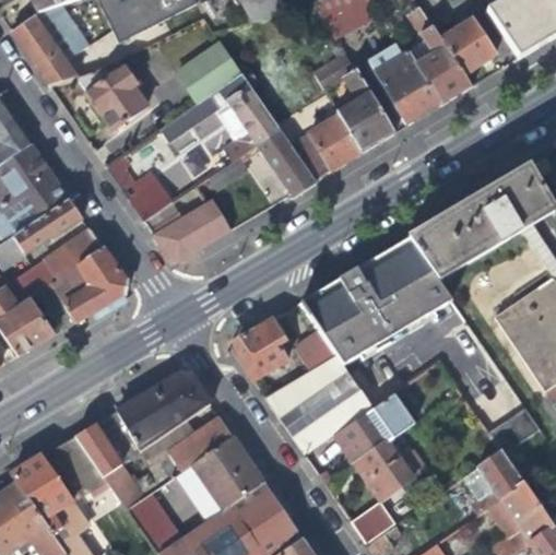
[(36,0),(44,12),(52,10),(79,0),(36,0)]
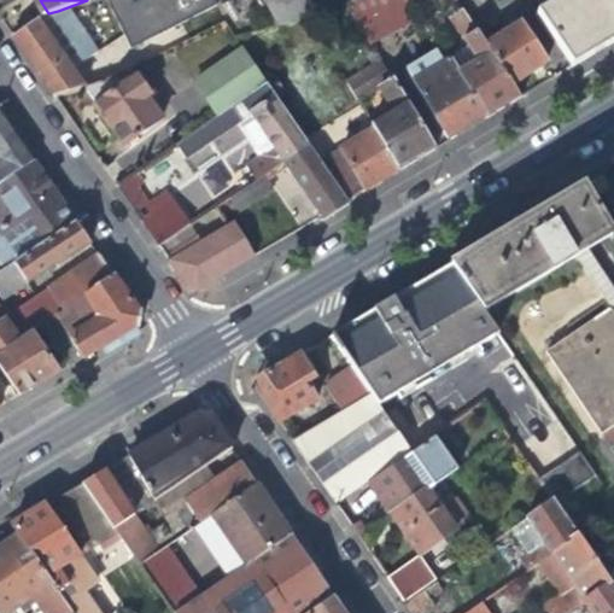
[(268,0),(269,1),(281,23),(317,11),(310,0),(268,0)]
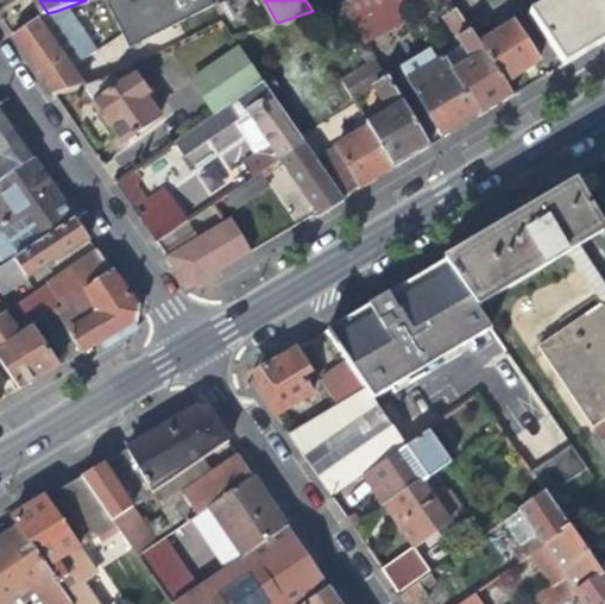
[(399,11),(414,4),(411,0),(344,0),(367,45),(407,24),(399,11)]
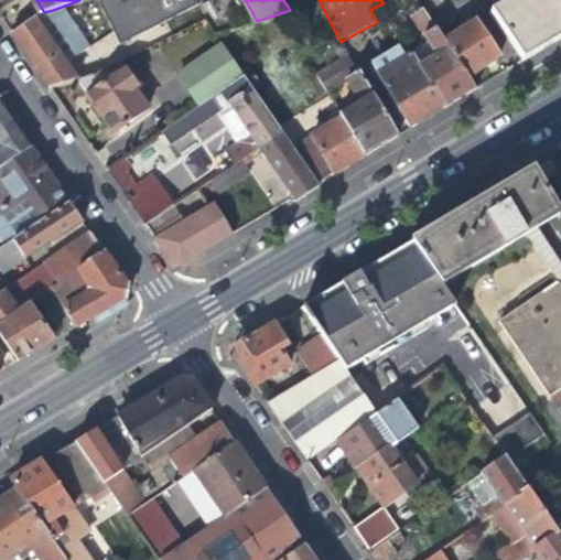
[(505,0),(493,8),(526,56),(560,35),(560,0),(505,0)]
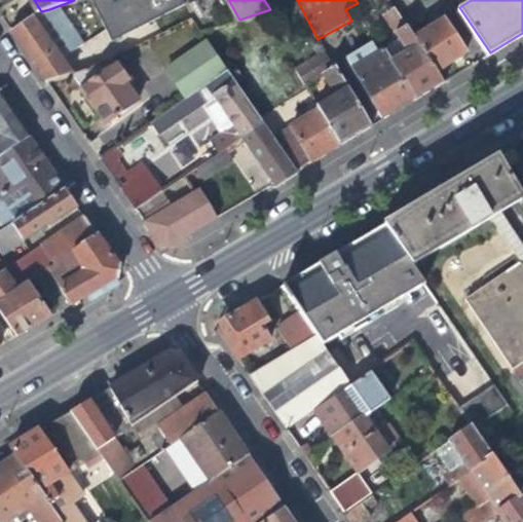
[(402,38),(386,47),(418,96),(431,88),(446,79),(438,68),(416,34),(396,3),(385,11),(402,38)]
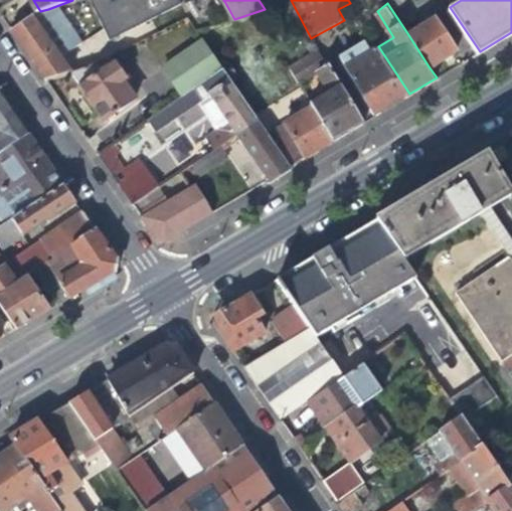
[(58,22),(48,9),(40,11),(15,30),(35,59),(47,76),(72,69),(87,64),(75,47),(72,50),(55,24),(58,22)]
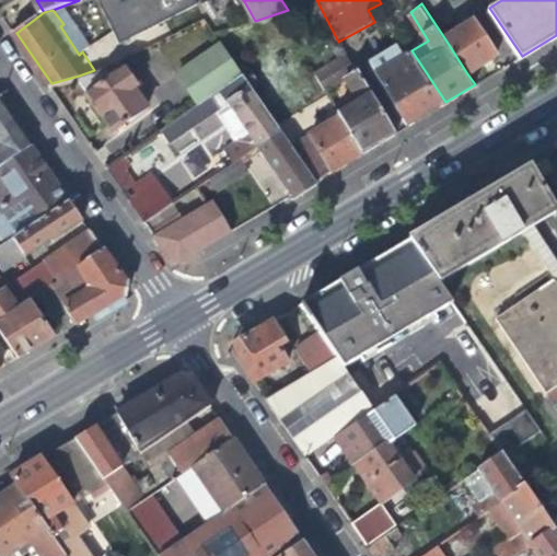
[(473,16),(443,36),(466,72),(483,61),(497,53),(473,16)]
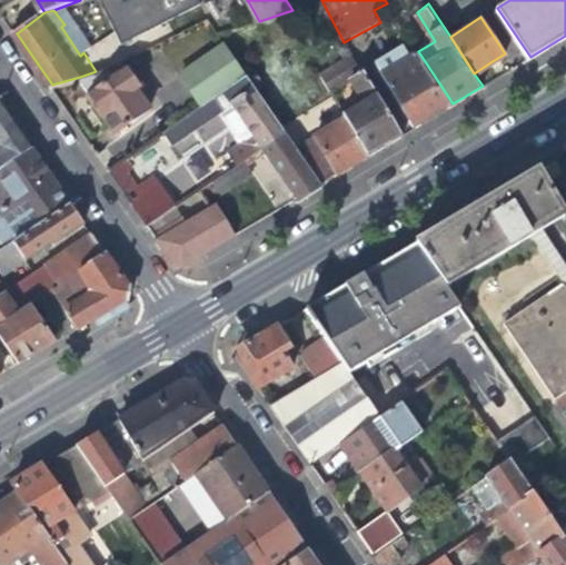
[(182,73),(204,102),(247,72),(227,42),(182,73)]
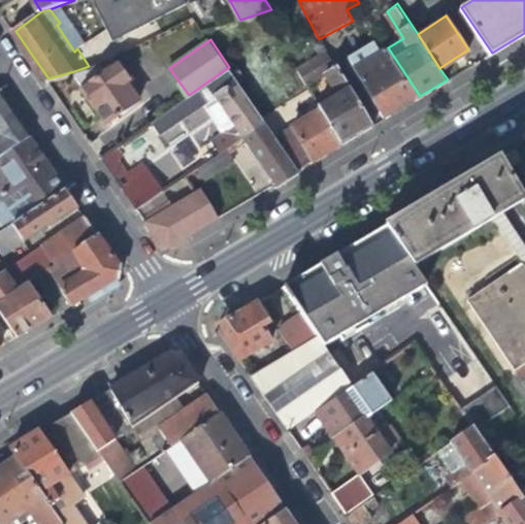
[(404,105),(420,96),(388,47),(386,44),(354,64),(385,117),(404,105)]
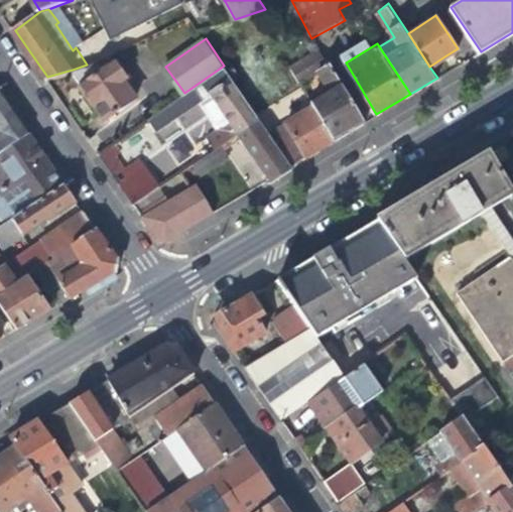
[(311,100),(313,104),(334,139),(350,130),(365,121),(329,58),(327,59),(317,45),(316,46),(305,52),(327,91),(311,100)]
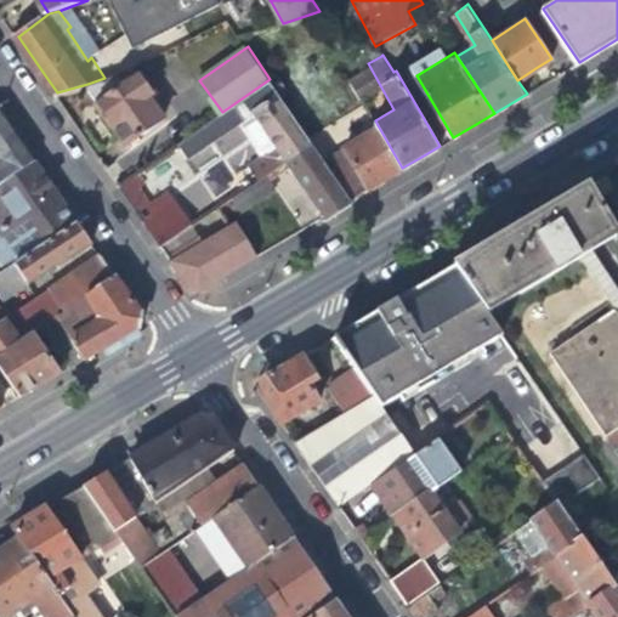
[(117,74),(105,78),(88,84),(113,120),(128,143),(165,117),(152,97),(156,94),(141,73),(124,85),(117,74)]
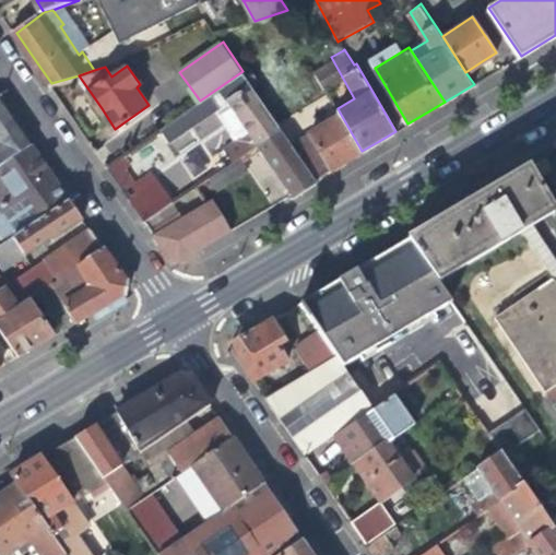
[(225,146),(233,158),(258,141),(280,126),(243,71),(200,101),(166,124),(174,134),(227,97),(239,115),(251,132),(244,138),(243,136),(225,146)]
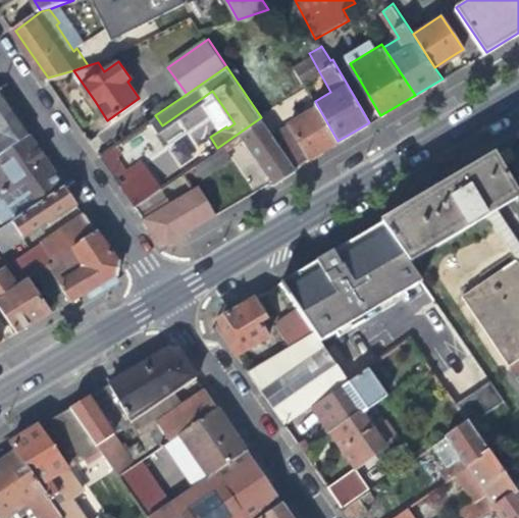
[(0,154),(31,134),(17,114),(2,92),(0,93),(0,132),(3,137),(0,138),(0,154)]
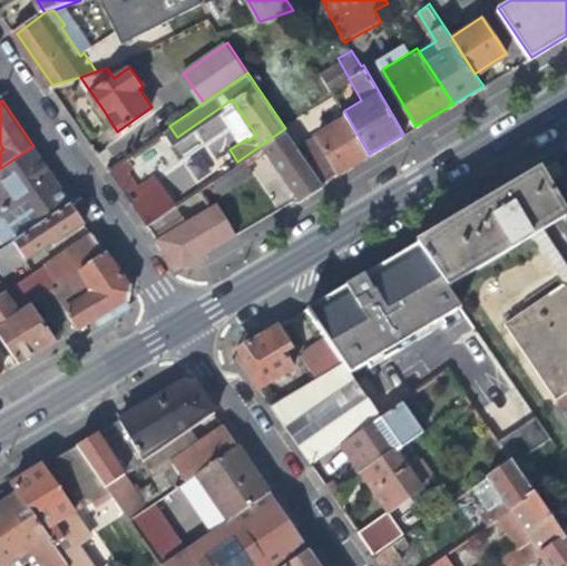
[(346,115),(296,145),(322,182),(348,166),(369,154),(346,115)]
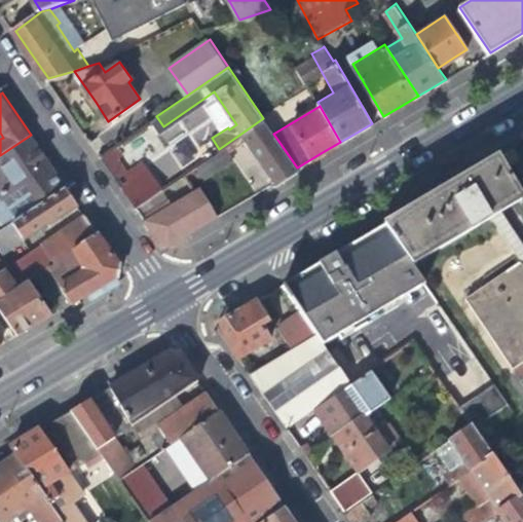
[(243,133),(249,142),(264,164),(275,180),(277,183),(298,169),(297,168),(273,134),(263,118),(243,133)]
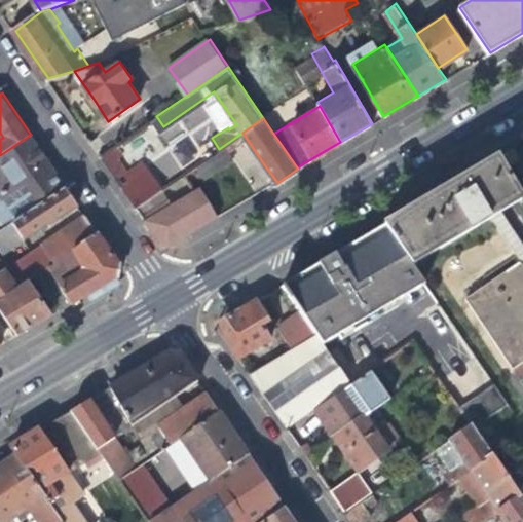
[(231,153),(249,142),(243,133),(219,149),(195,164),(203,177),(233,156),(231,153)]
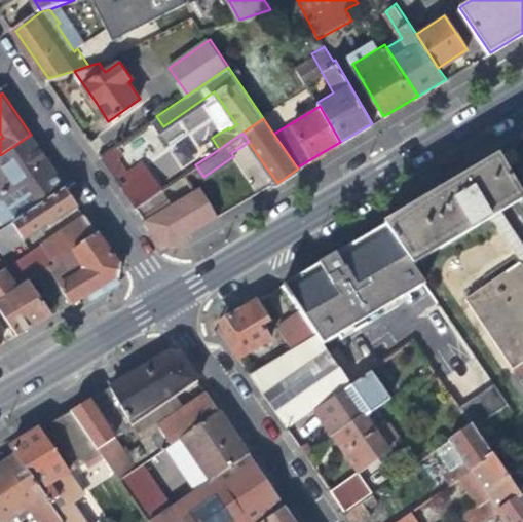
[(0,155),(0,226),(2,230),(66,186),(49,161),(31,135),(0,155)]
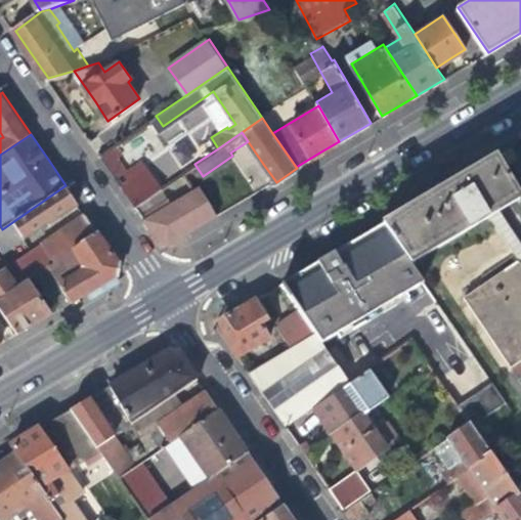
[(115,145),(100,154),(118,179),(127,172),(120,160),(123,157),(115,145)]
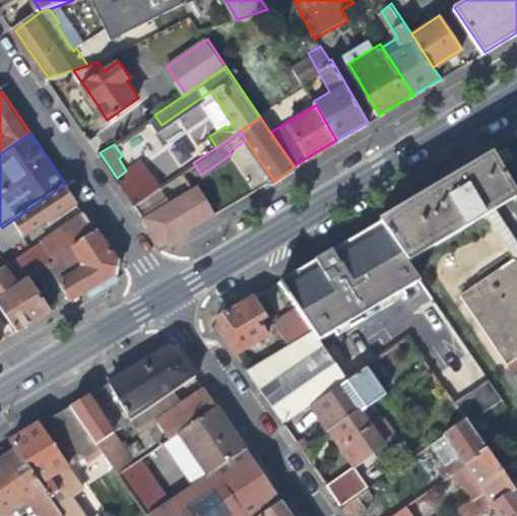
[(482,212),(493,206),(515,193),(493,152),(381,218),(407,258),(482,212)]
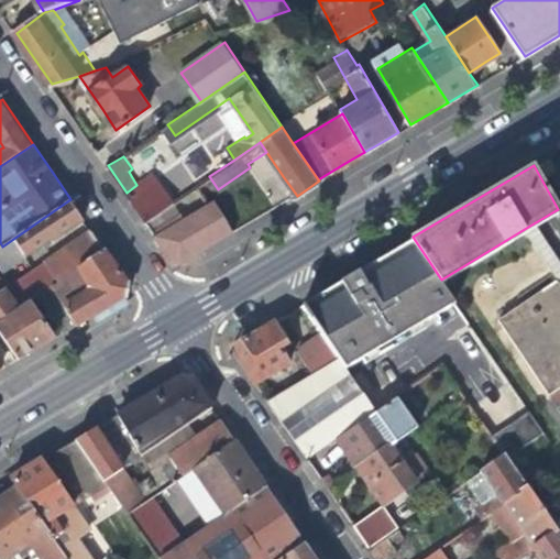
[(136,206),(146,220),(173,201),(163,187),(136,206)]
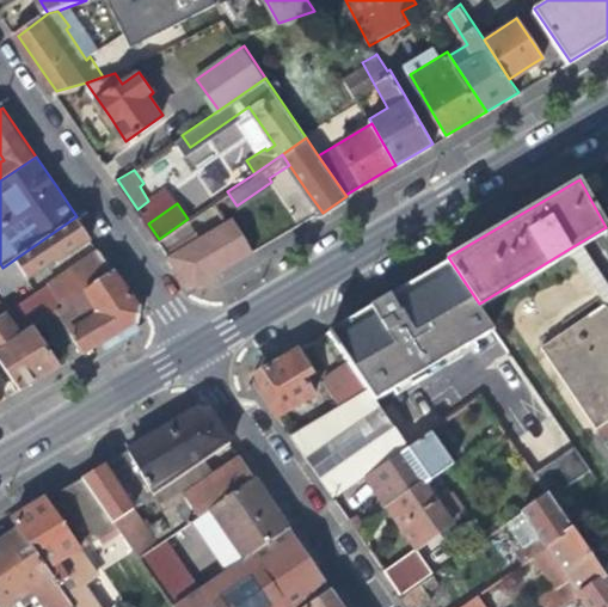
[(85,228),(77,216),(2,268),(0,269),(0,289),(2,294),(57,257),(59,259),(92,238),(85,228)]
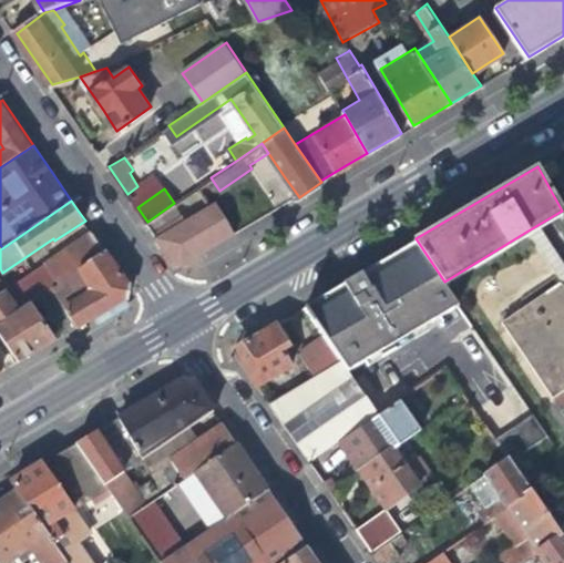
[(182,214),(154,232),(175,262),(178,263),(182,264),(209,247),(236,232),(216,202),(186,219),(182,214)]
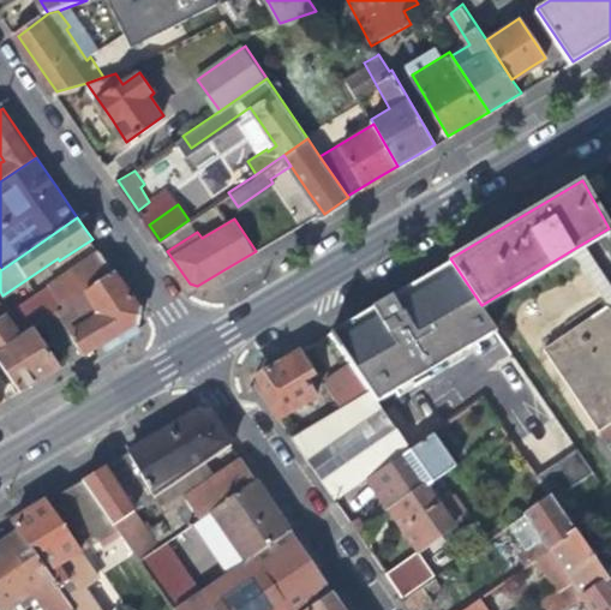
[(610,286),(582,244),(570,251),(605,303),(610,311),(610,286)]
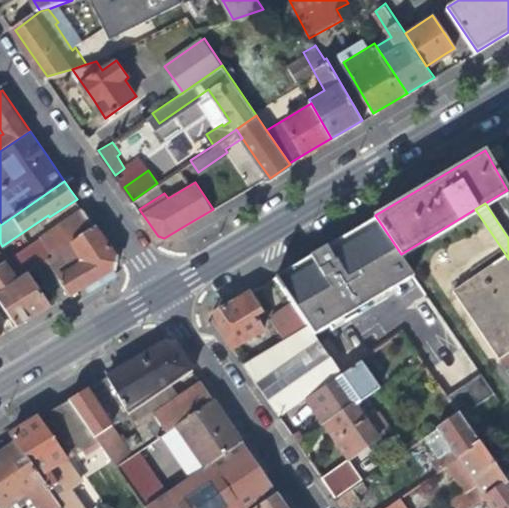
[(29,271),(38,264),(48,258),(55,253),(72,241),(95,225),(84,210),(19,255),(29,271)]
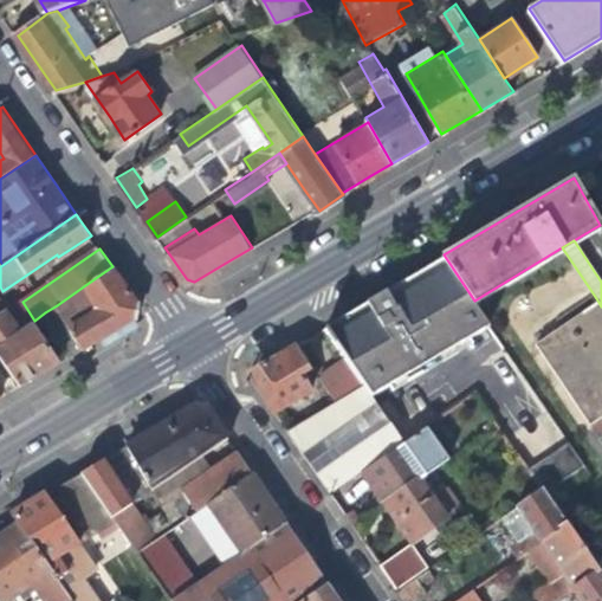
[(474,301),(444,254),(381,291),(325,325),(345,357),(363,385),(373,401),(490,323),(474,301)]
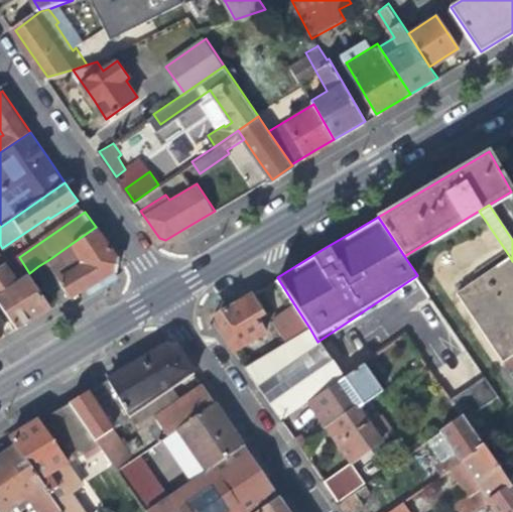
[(63,267),(55,255),(48,260),(70,296),(92,283),(116,268),(118,259),(96,227),(73,243),(83,259),(79,261),(78,259),(63,267)]
